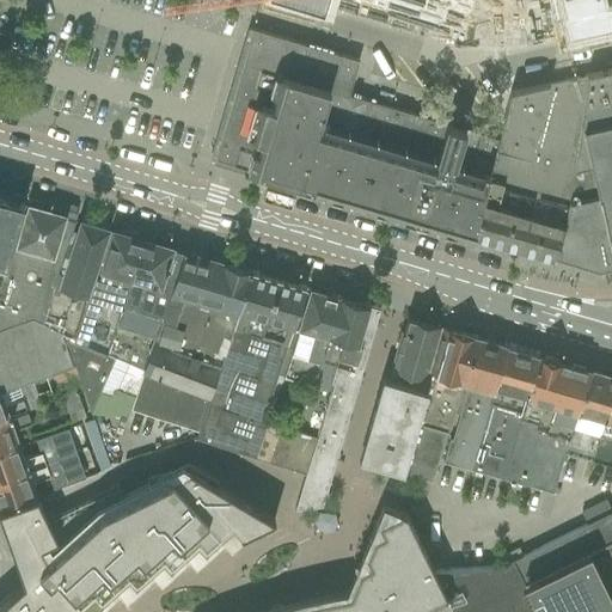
[(611,0),(346,0),(467,37),(611,4),(611,0)]
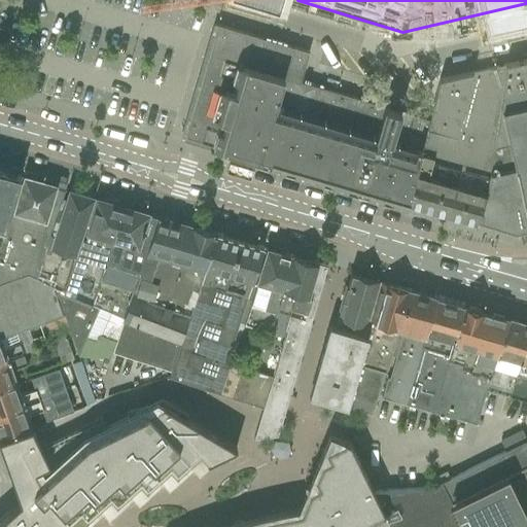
[(405,202),(407,203),(428,118),(301,81),(309,51),(307,50),(216,24),(215,27),(218,28),(210,55),(208,55),(207,57),(209,57),(202,82),(201,81),(201,83),(202,83),(195,108),(192,108),(192,110),(194,110),(186,136),(185,135),(184,137),(186,137),(209,143),(209,144),(211,145),(211,143),(234,150),(234,151),(235,151),(236,150),(258,157),(257,159),(259,159),(259,157),(283,165),(282,166),(284,167),(284,165),(308,172),(307,173),(309,174),(309,173),(331,179),(331,180),(334,181),(334,180),(356,186),(356,187),(357,188),(358,187),(381,194),(381,195),(382,196),(383,194),(406,201),(405,202)]
